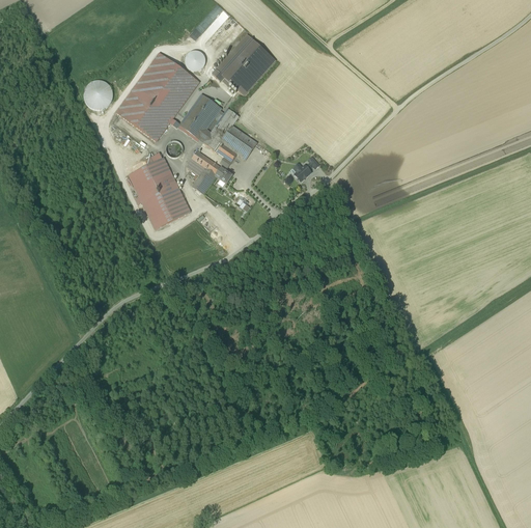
[(205,40),(229,14),(217,2),(198,23),(200,25),(201,24),(205,28),(199,35),(205,40)]
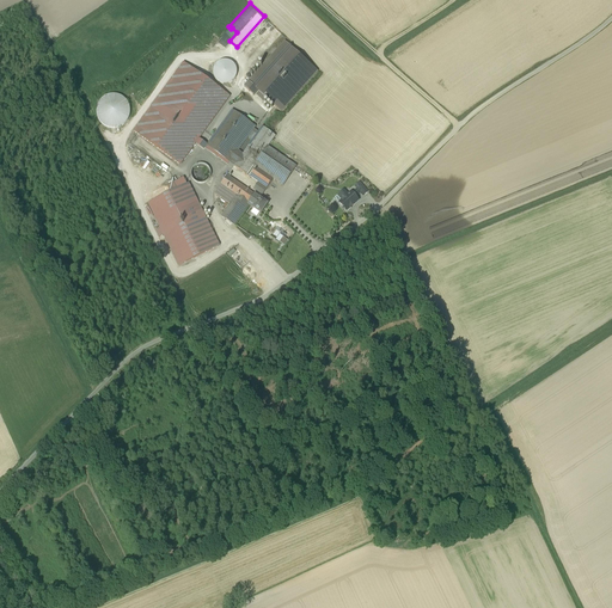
[(285,40),(249,79),(244,84),(254,92),(257,87),(259,88),(256,92),(263,98),(265,94),(281,109),(317,69),(285,40)]
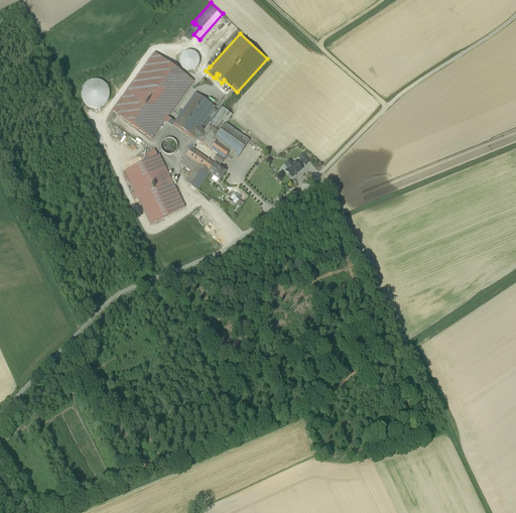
[(199,62),(200,58),(199,54),(197,51),(194,49),(189,48),(185,49),(182,51),(180,54),(179,58),(180,62),(182,66),(185,68),(189,69),(194,68),(197,66),(199,62)]
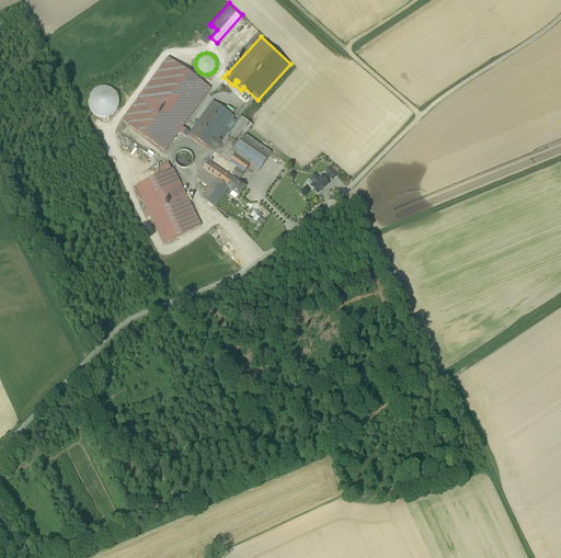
[(168,55),(123,117),(164,148),(210,86),(168,55)]
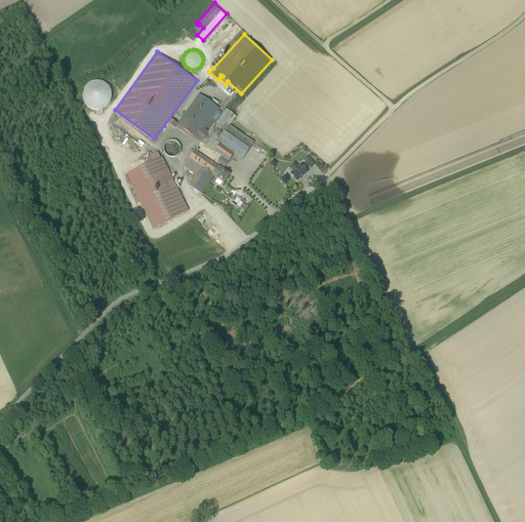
[(111,98),(112,92),(110,87),(107,82),(103,79),(96,78),(91,79),(86,83),(83,87),(82,93),(84,98),(87,104),(91,106),(97,108),(103,106),(108,103),(111,98)]
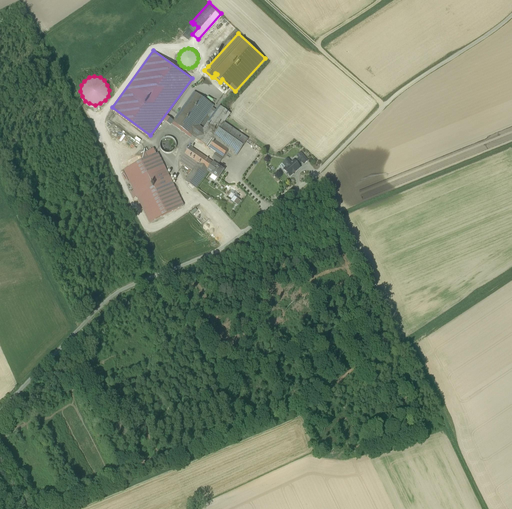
[(213,104),(194,90),(173,119),(192,133),(193,132),(197,135),(208,120),(218,127),(218,128),(224,120),(230,111),(219,104),(216,108),(212,105),(213,104)]
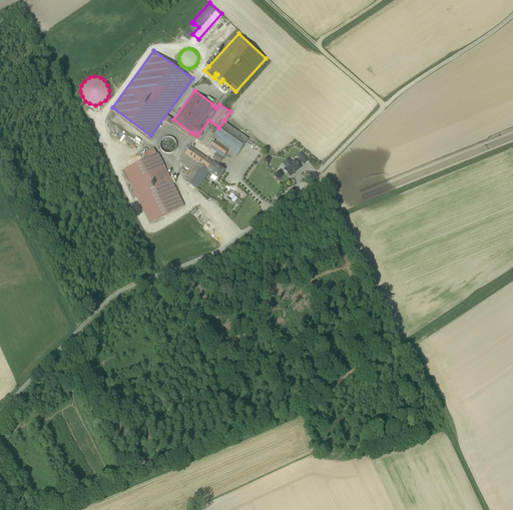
[(197,135),(196,136),(206,143),(211,136),(218,128),(218,127),(208,120),(197,135)]
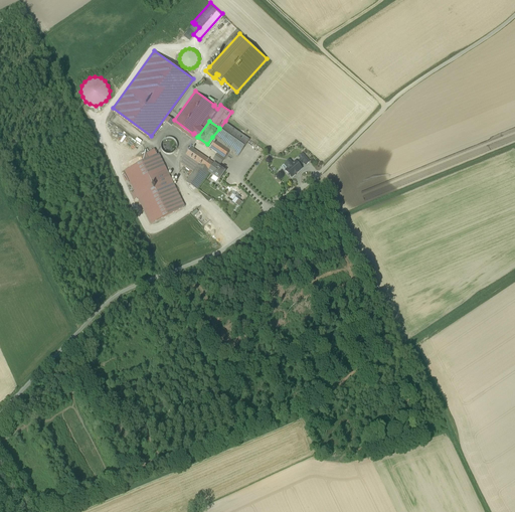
[(225,121),(219,129),(212,137),(215,139),(229,149),(237,154),(249,138),(225,121)]
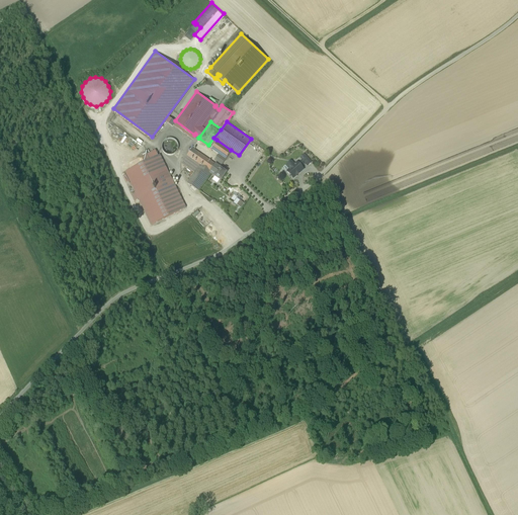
[(178,147),(178,144),(177,141),(176,138),(173,137),(170,136),(167,137),(164,139),(162,141),(162,144),(162,148),(164,150),(167,152),(170,153),(173,152),(176,150),(178,147)]
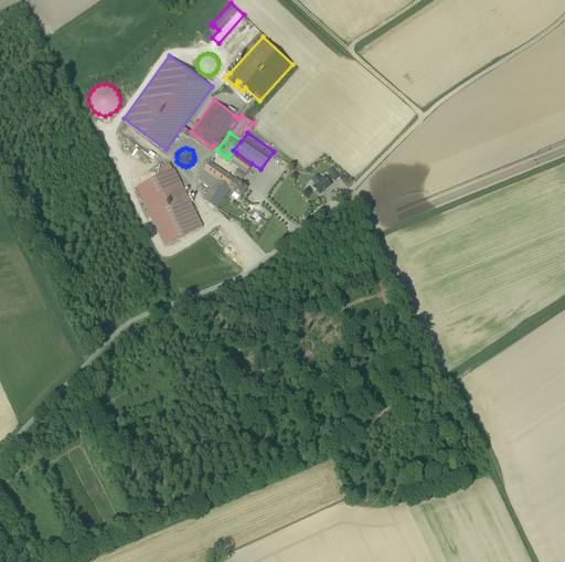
[(252,163),(236,152),(231,160),(246,171),(252,163)]
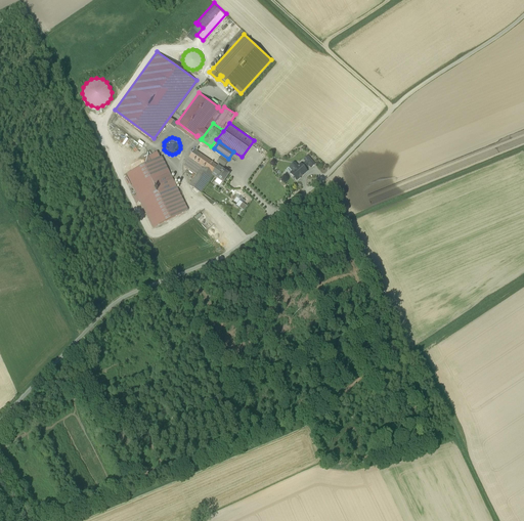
[(205,155),(194,147),(188,156),(199,163),(205,155)]
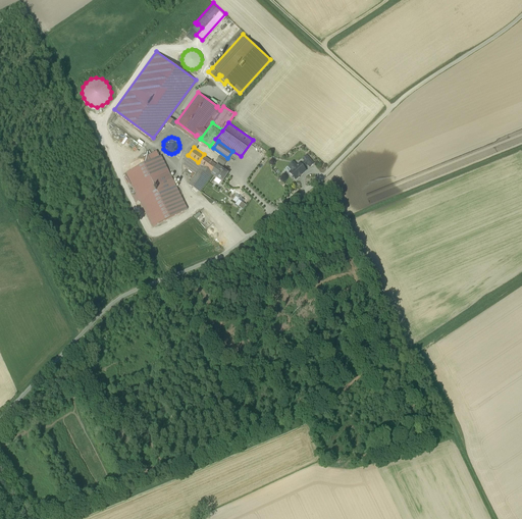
[(156,150),(143,156),(145,161),(159,155),(156,150)]
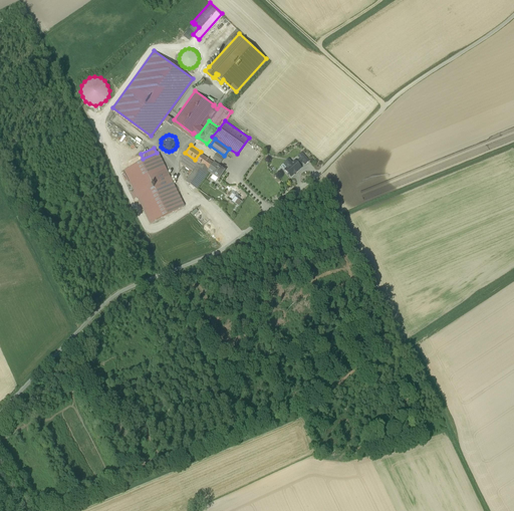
[(143,159),(124,168),(135,189),(138,195),(150,221),(184,204),(159,152),(143,159)]
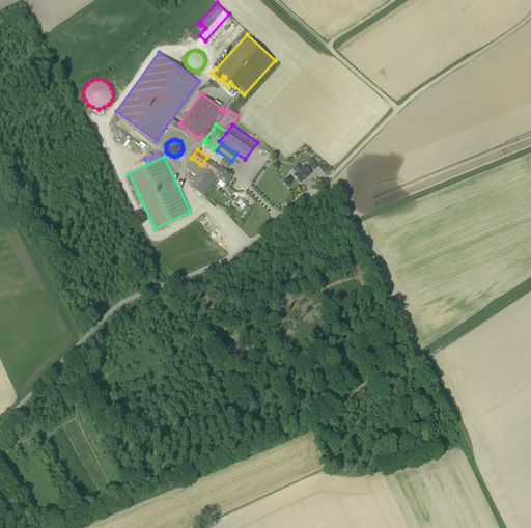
[(221,167),(207,157),(201,165),(204,168),(216,175),(221,167)]
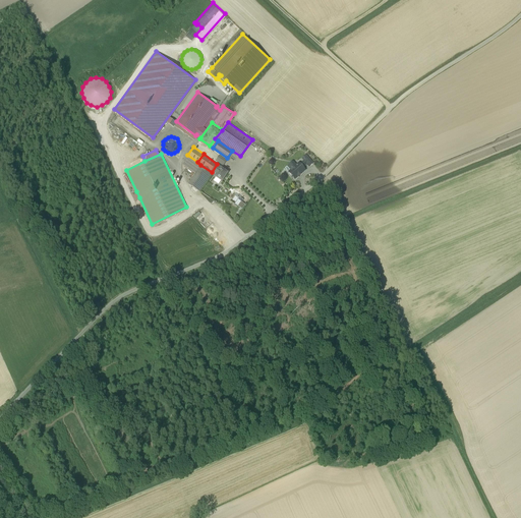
[(312,162),(306,154),(302,157),(304,159),(306,162),(309,165),(312,162)]
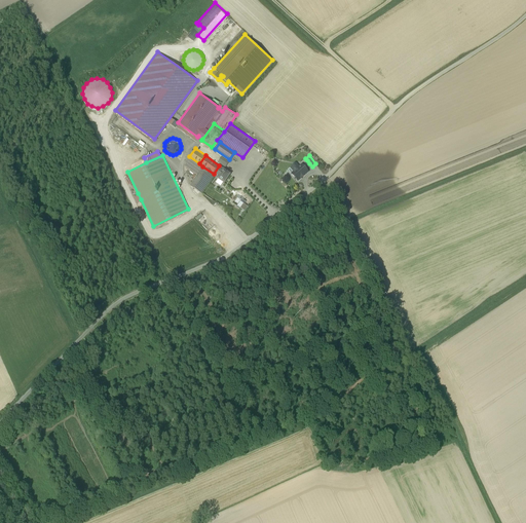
[(199,163),(189,156),(184,163),(197,174),(202,166),(199,163)]
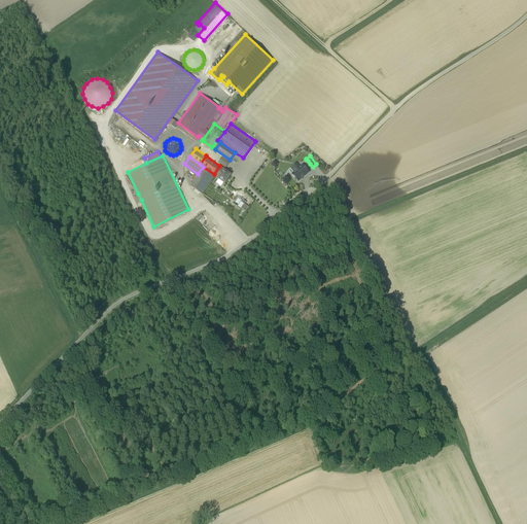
[(303,163),(299,166),(295,162),(291,166),(295,169),(292,171),(293,172),(292,172),(294,175),(295,174),(299,178),(309,170),(306,168),(310,164),(308,161),(304,164),(303,163)]
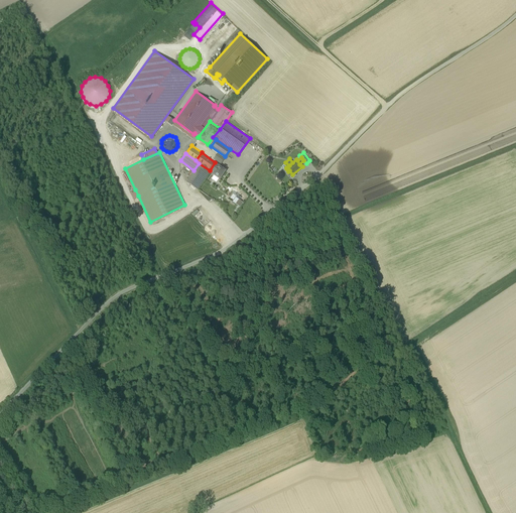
[(217,163),(215,162),(210,170),(220,177),(226,169),(219,164),(217,163)]
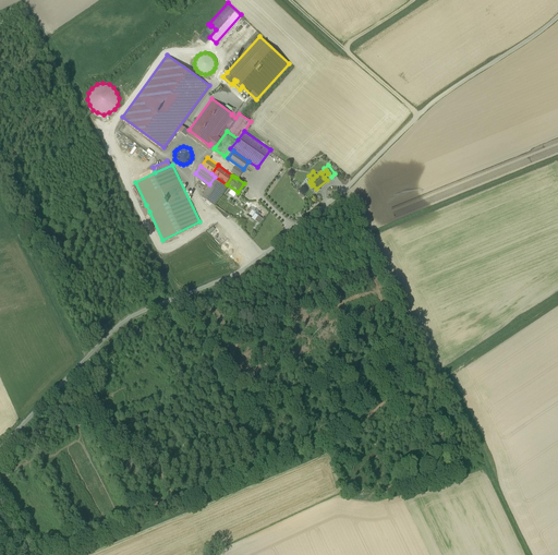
[(227,184),(215,177),(209,184),(203,194),(214,202),(227,184)]
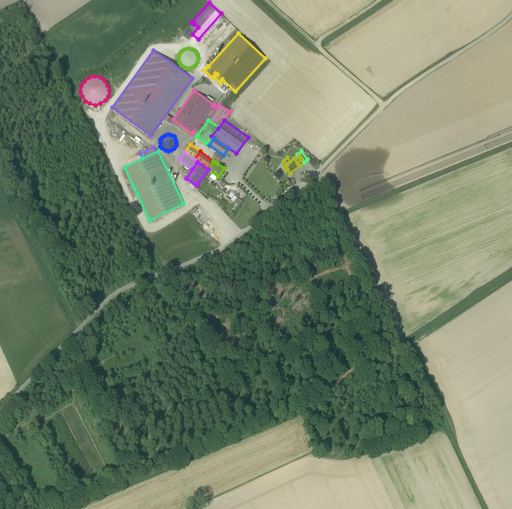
All buildings are outlined.
